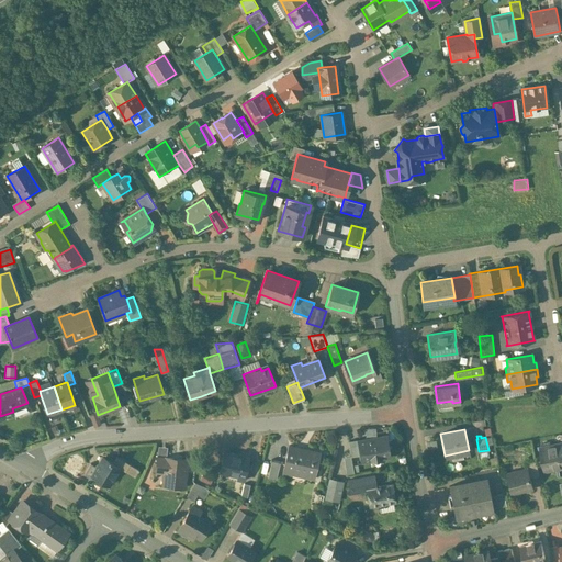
[(385,437),(358,441),(362,461),(389,456),(385,437)]
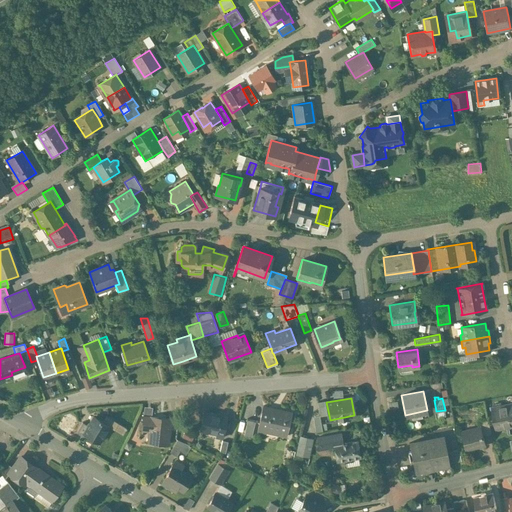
[(511,403),(492,407),(496,428),(511,424),(511,403)]
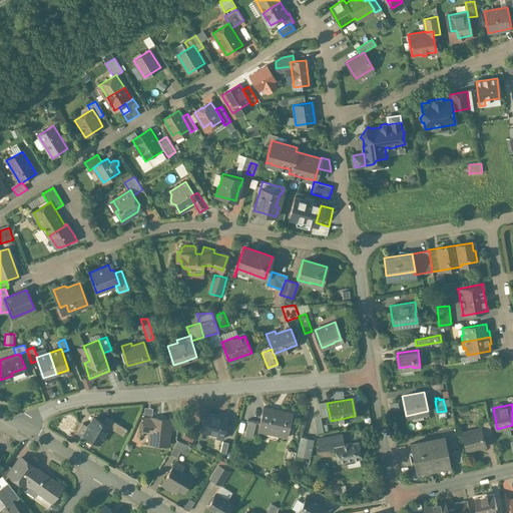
[(292,414),(277,410),(264,407),(258,430),(287,436),(292,414)]
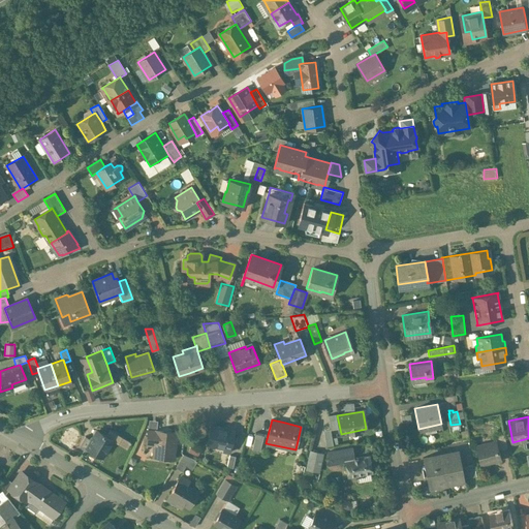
[(235,431),(210,426),(207,443),(223,446),(223,450),(229,452),(235,431)]
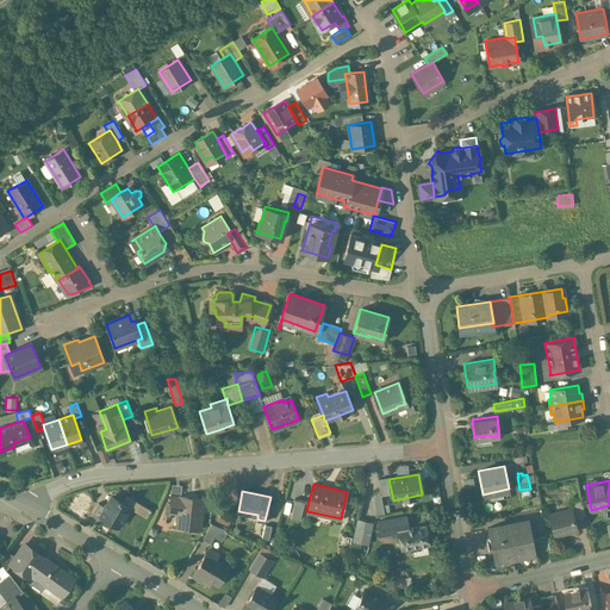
[(118,500),(112,497),(105,506),(105,508),(100,516),(118,527),(130,508),(136,512),(141,504),(126,495),(122,503),(118,500)]
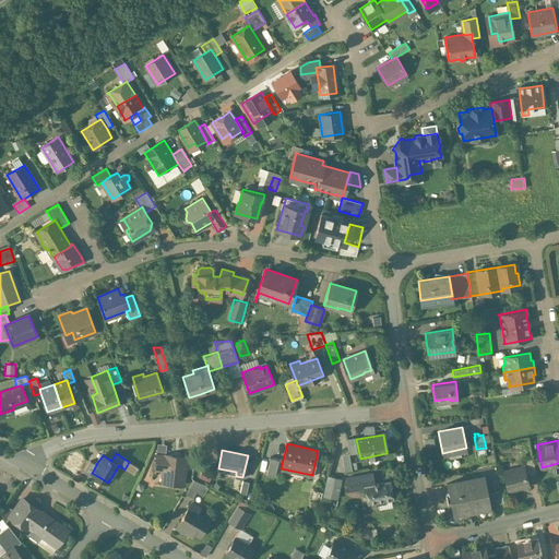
[(349,453),(343,453),(345,471),(352,470),(349,453)]
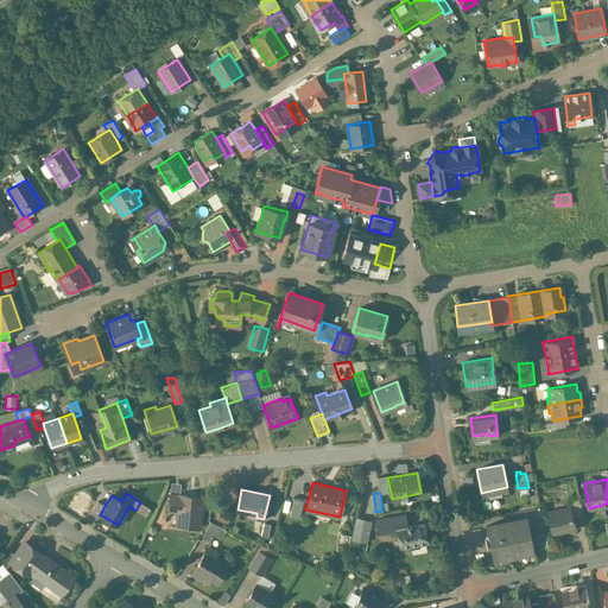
[(202,496),(179,494),(179,496),(170,495),(169,508),(178,510),(176,525),(198,527),(202,496)]
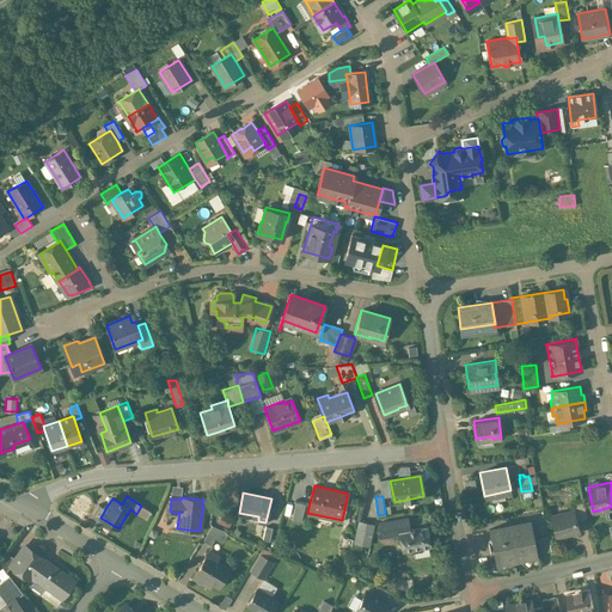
[(305,502),(295,500),(292,519),(301,521),(305,502)]
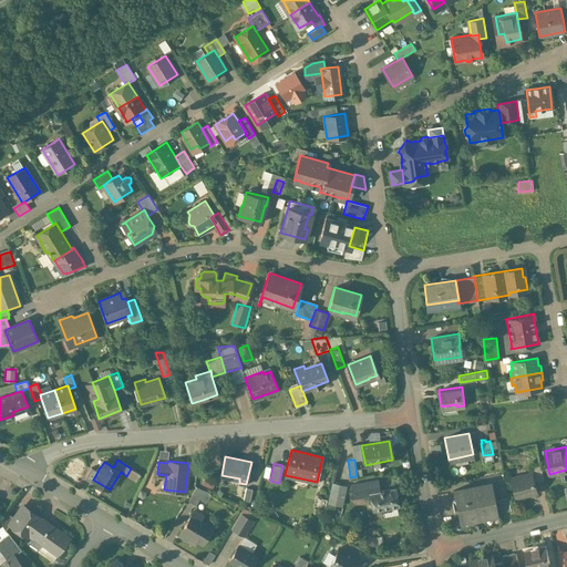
[(540,463),(531,465),(533,473),(534,473),(535,481),(544,480),(540,463)]
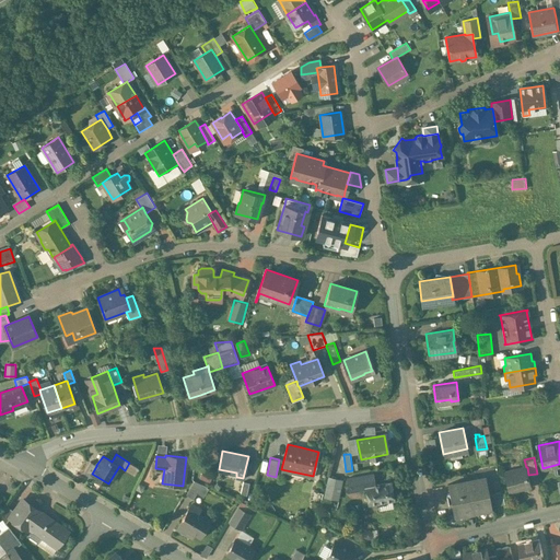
[(96,465),(90,462),(83,473),(91,477),(92,474),(96,466),(96,465)]
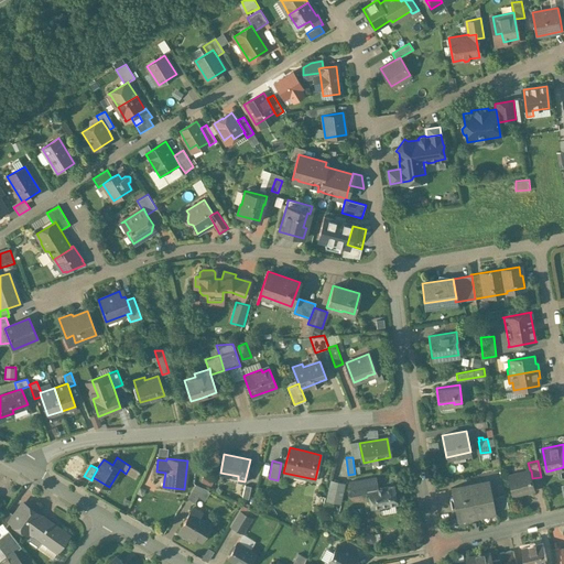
[(530,470),(518,474),(518,475),(508,478),(512,495),(534,489),(532,478),(531,470),(530,470)]
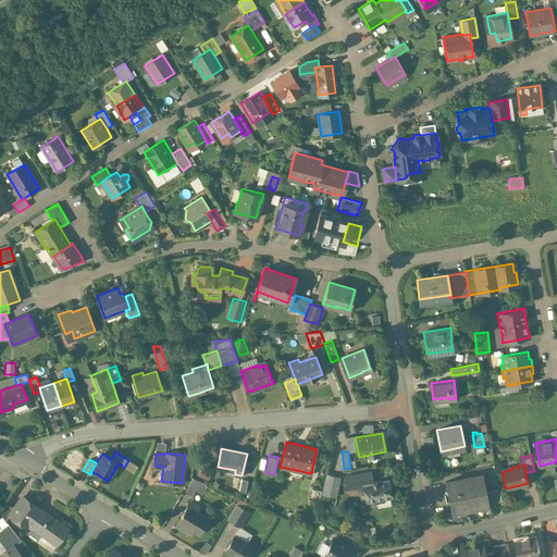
[(209,479),(211,470),(201,467),(199,475),(209,479)]
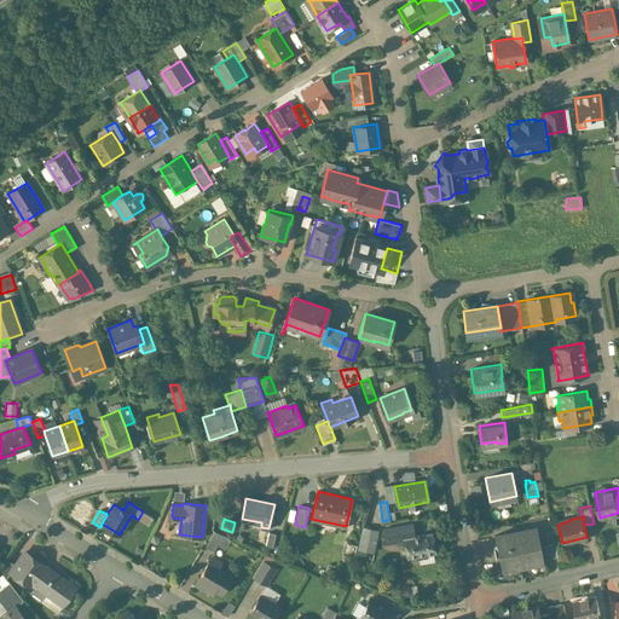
[(375,530),(363,527),(358,548),(372,551),(374,544),(370,543),(371,538),(375,539),(376,533),(374,532),(375,530)]
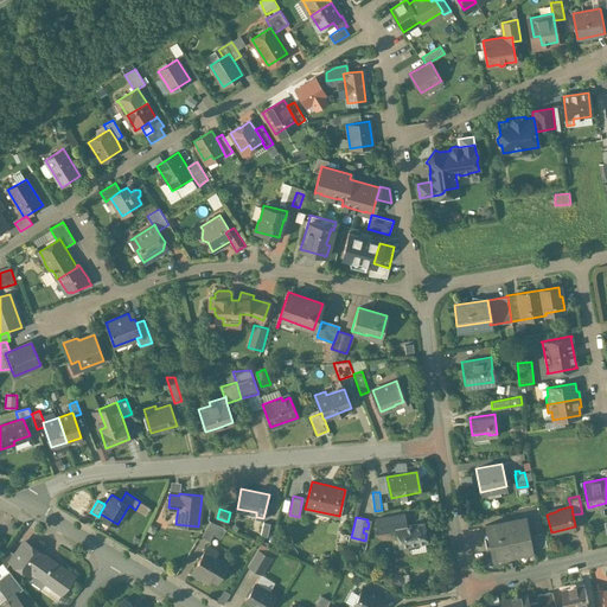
[(423,523),(403,526),(401,517),(395,518),(396,528),(398,547),(403,547),(403,548),(408,547),(407,545),(427,542),(423,523)]
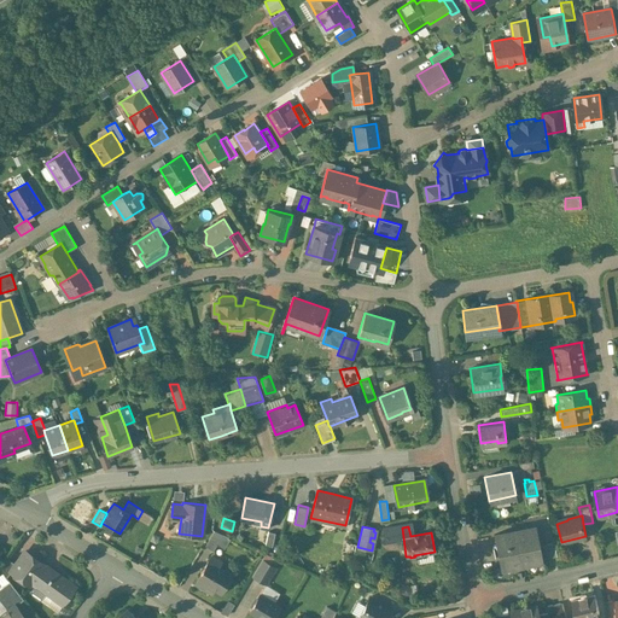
[(536,526),(494,535),(500,567),(542,559),(542,558),(540,544),(536,526)]
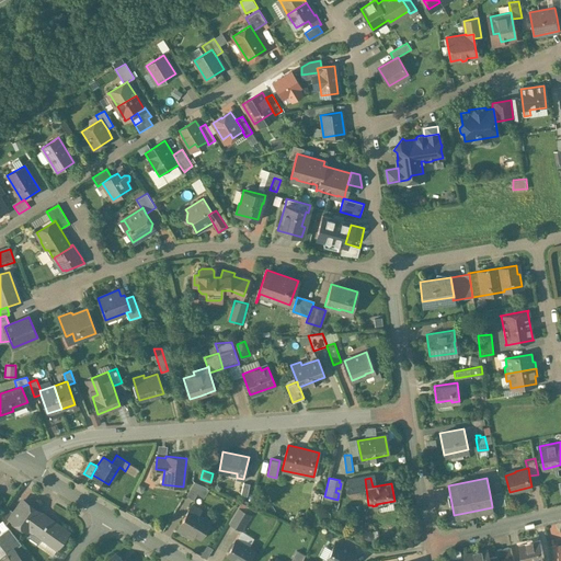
[(202,485),(194,481),(186,495),(193,500),(202,485)]
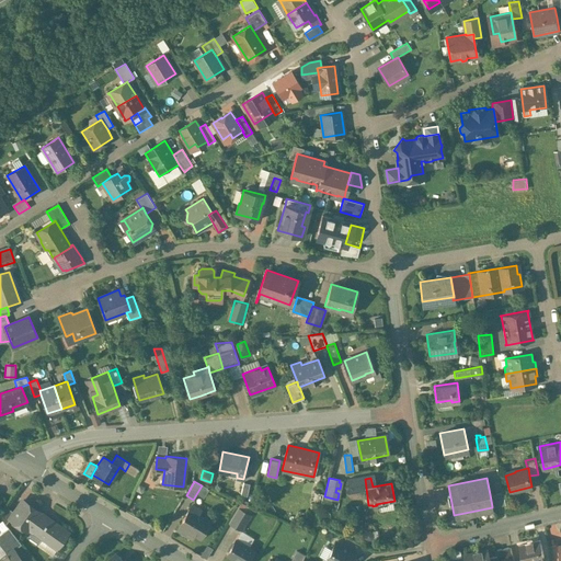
[(243,482),(241,493),(249,495),(251,483),(243,482)]
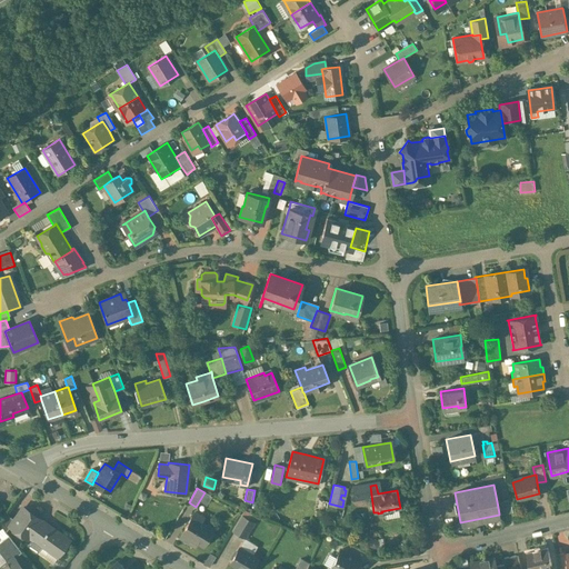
[(510,499),(497,501),(499,513),(512,511),(510,499)]
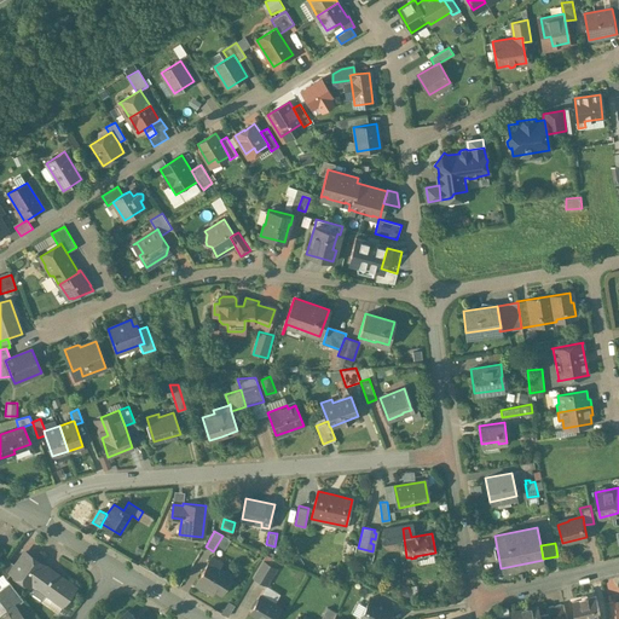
[(47,568),(24,553),(16,565),(11,572),(29,585),(30,584),(34,586),(34,588),(47,568)]
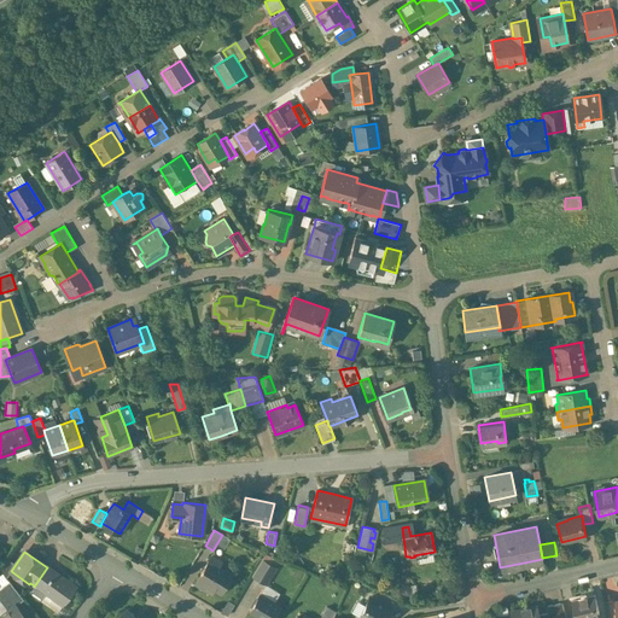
[(221,561),(211,557),(209,560),(197,579),(198,579),(196,583),(211,593),(214,588),(220,593),(231,573),(217,566),(221,561)]
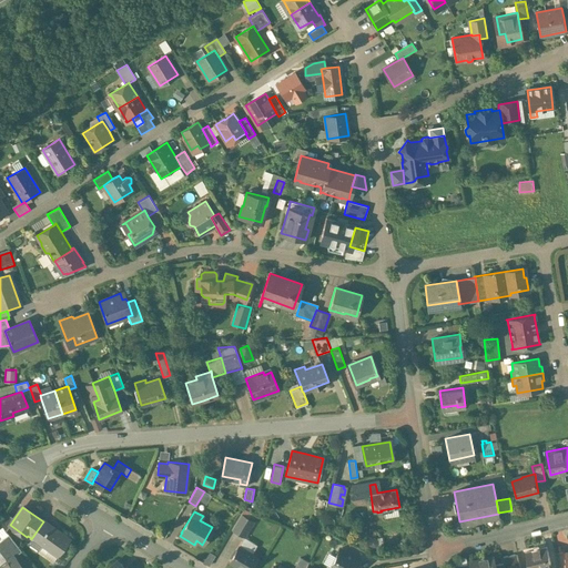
[(7,513),(0,521),(0,523),(6,530),(10,525),(14,518),(7,513)]
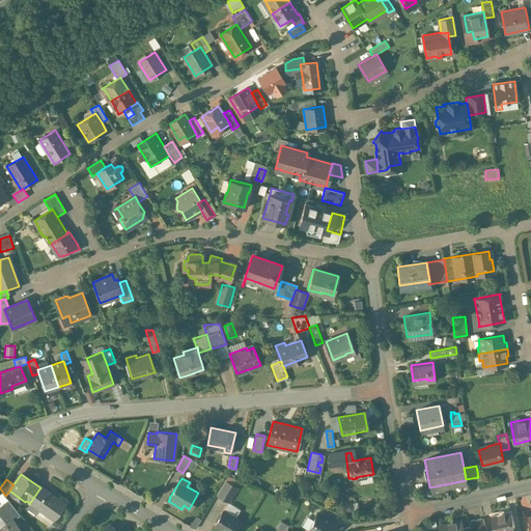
[(236,487),(225,480),(217,495),(228,502),(236,487)]
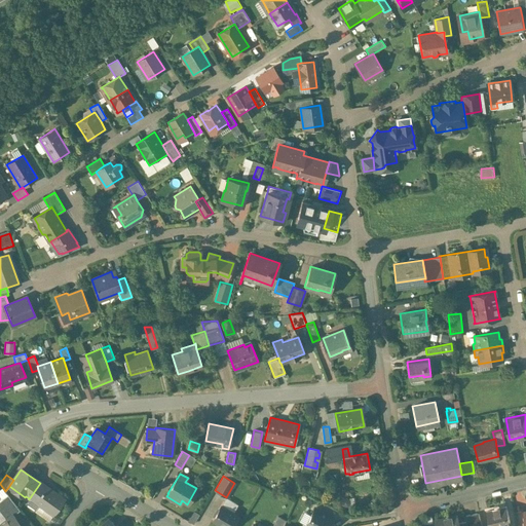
[(54,493),(40,483),(29,499),(30,499),(31,497),(40,503),(39,504),(53,515),(65,498),(55,491),(54,493)]
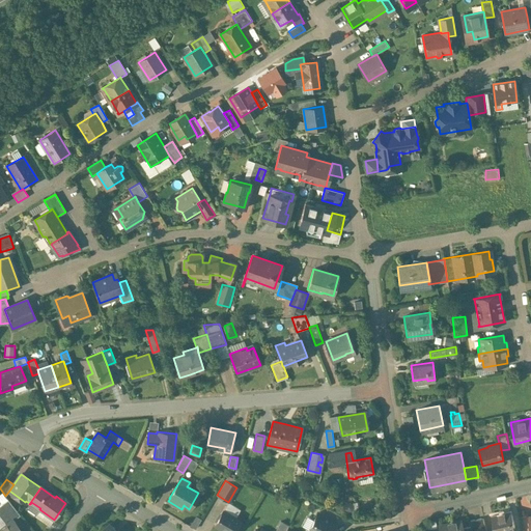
[(7,499),(0,505),(0,515),(6,524),(12,519),(14,520),(20,514),(7,499)]
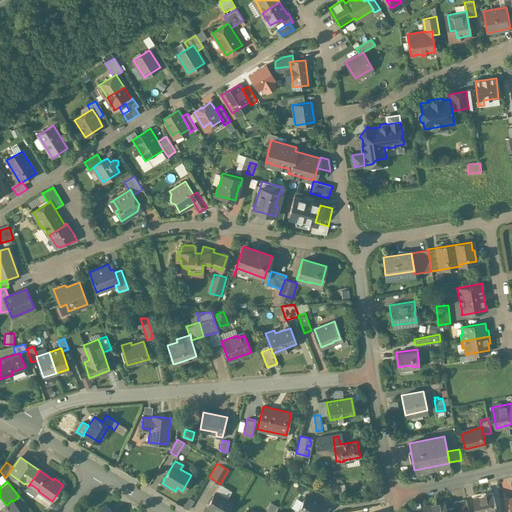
[(39,490),(30,484),(29,486),(28,486),(25,489),(26,491),(33,496),(35,496),(37,492),(38,491),(39,490)]
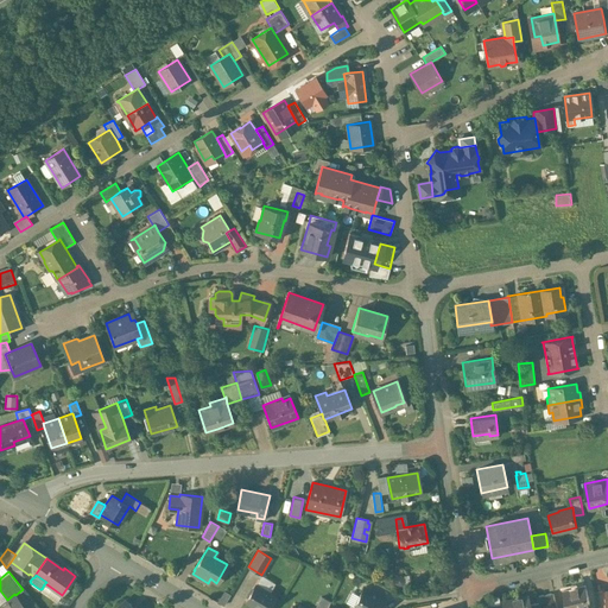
[(268,607),(276,597),(254,584),(246,600),(258,607),(268,607)]
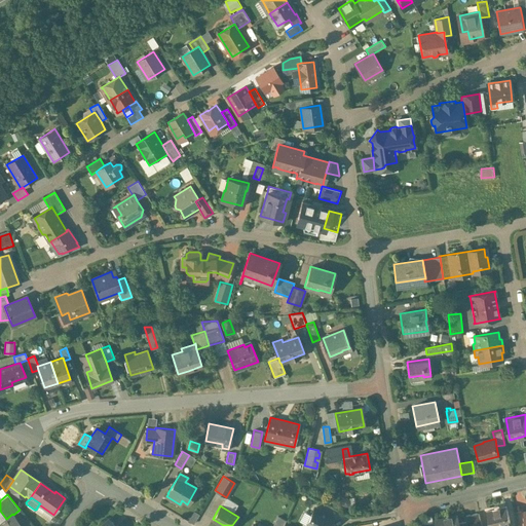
[(506,505),(487,511),(490,525),(499,525),(511,524),(506,505)]
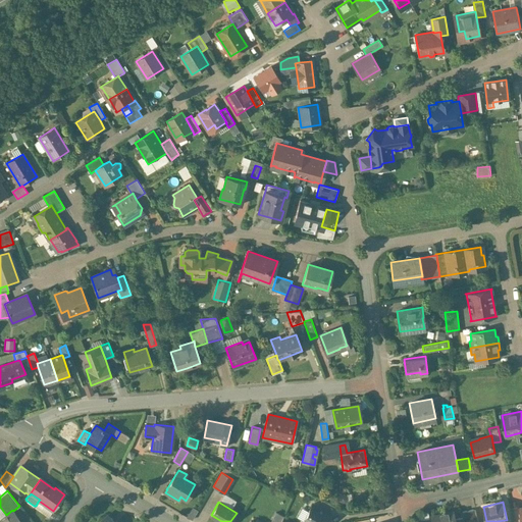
[(319,506),(318,507),(312,504),(303,521),(304,521),(324,521),(330,513),(324,510),(324,509),(319,506)]
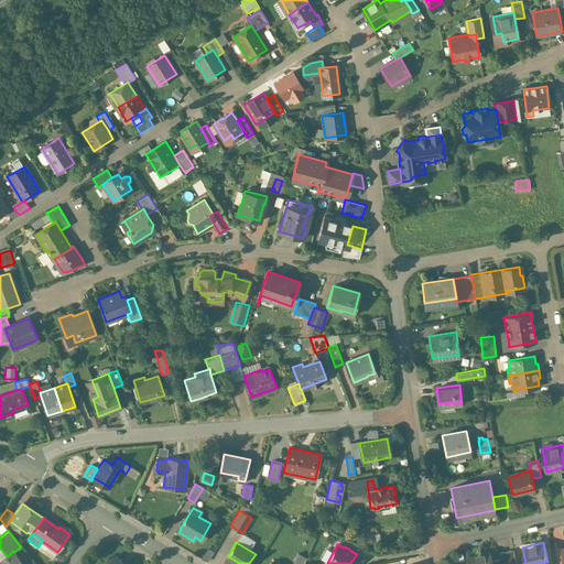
[(517,563),(513,550),(497,553),(499,563),(517,563)]
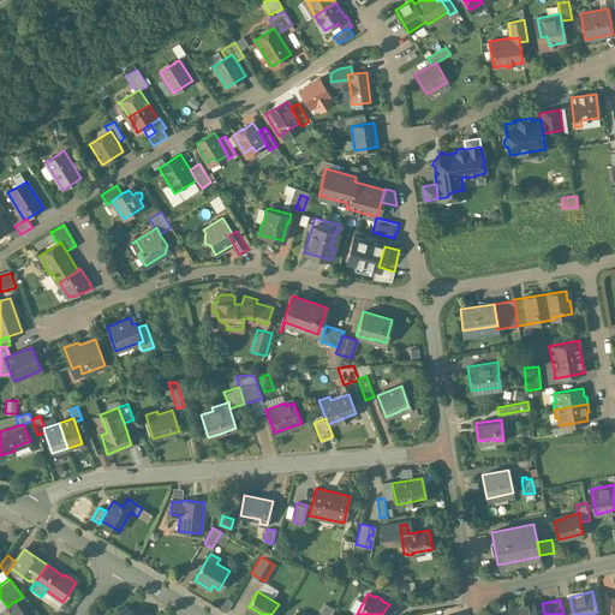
[(7,607),(0,611),(0,614),(25,614),(16,602),(15,601),(7,607)]
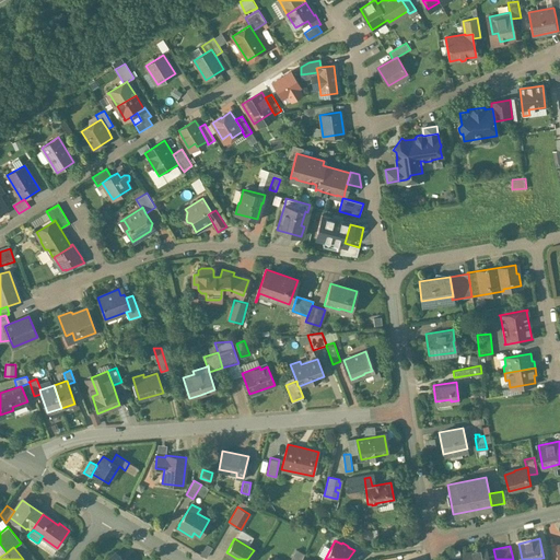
[(488,559),(486,548),(462,553),(463,559),(488,559)]
